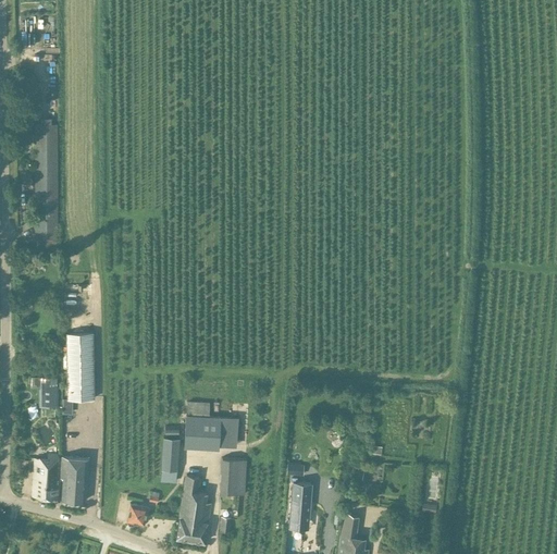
[(40,126),(34,126),(35,242),(37,242),(37,251),(57,251),(56,242),(58,242),(57,126),(51,126),(51,121),(40,121),(40,126)]
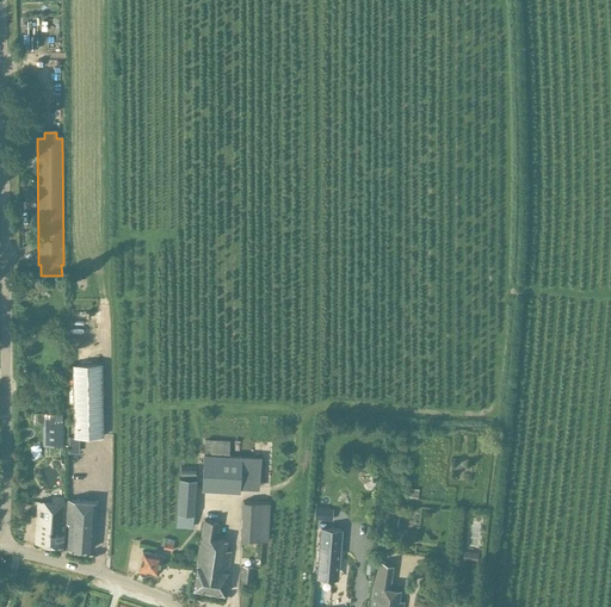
[(102,366),(72,367),(73,440),(104,439),(102,366)]
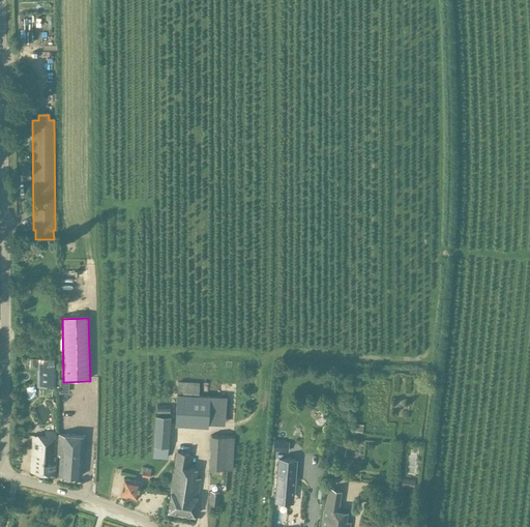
[(30,368),(41,368),(42,388),(53,388),(59,388),(59,383),(55,382),(55,373),(53,373),(53,368),(49,368),(49,362),(30,361),(30,368)]
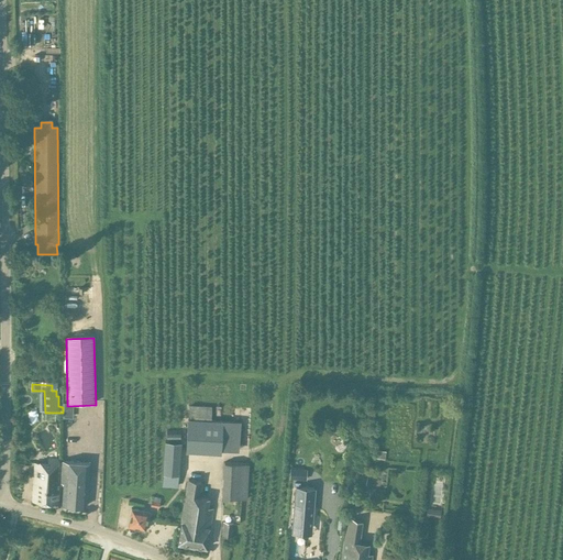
[(189,408),(188,421),(187,421),(185,454),(221,457),(221,453),(220,453),(222,424),(211,423),(211,409),(189,408)]
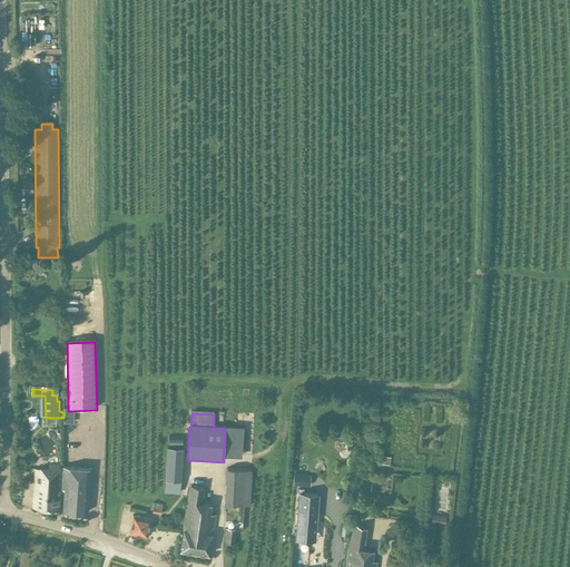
[(223,459),(224,459),(242,460),(244,429),(225,429),(223,459)]
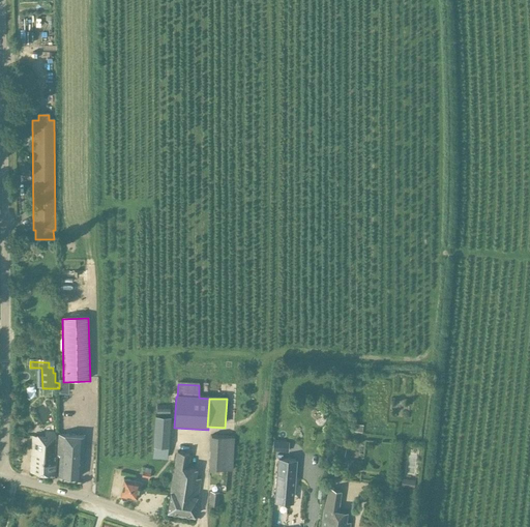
[(154,417),(153,448),(152,459),(168,460),(171,418),(154,417)]
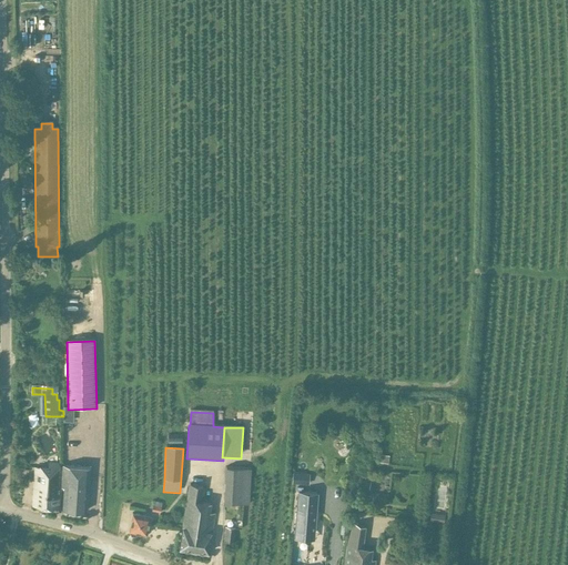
[(36,470),(34,488),(33,508),(58,511),(61,466),(49,465),(49,471),(36,470)]
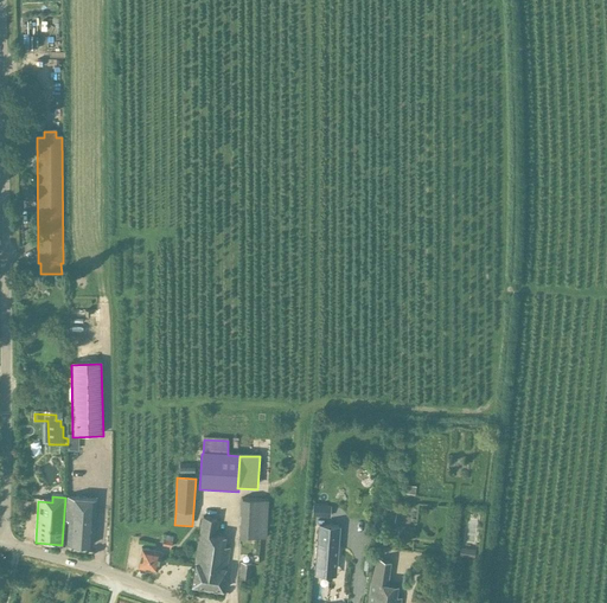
[(68,500),(65,521),(65,523),(69,524),(66,546),(93,547),(96,502),(68,500)]
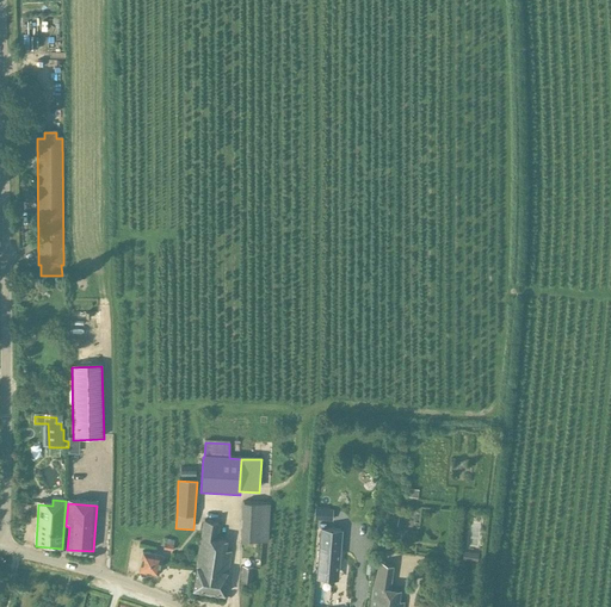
[(242,505),(241,525),(241,544),(269,544),(270,506),(242,505)]
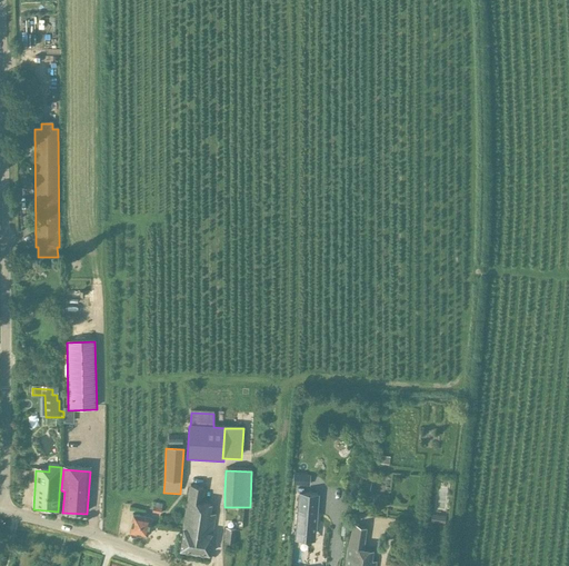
[(190,488),(190,489),(183,530),(180,552),(208,556),(211,535),(215,517),(209,516),(211,507),(201,505),(203,490),(190,488)]
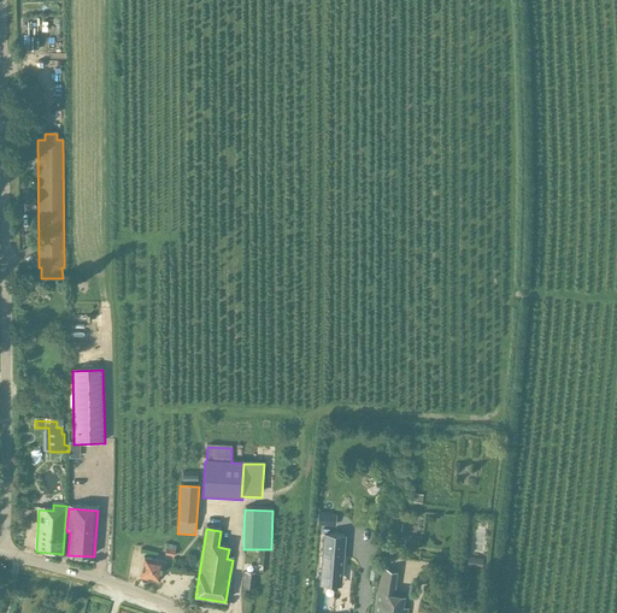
[(323,554),(321,578),(341,579),(344,555),(345,537),(324,536),(323,554)]
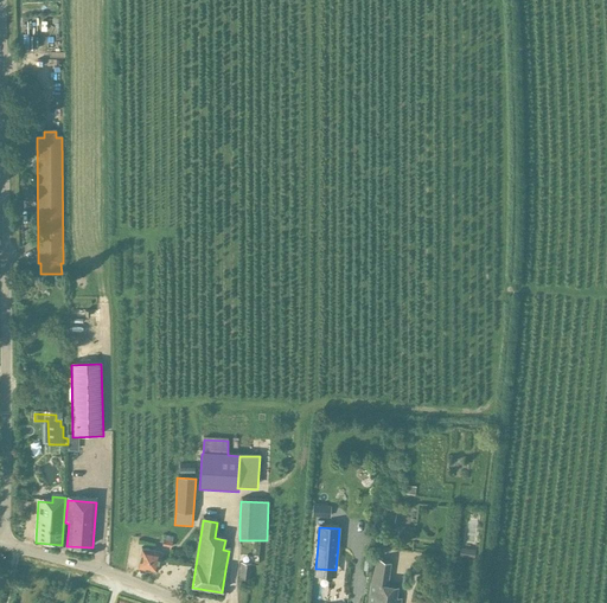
[(410,539),(411,531),(397,530),(396,538),(410,539)]
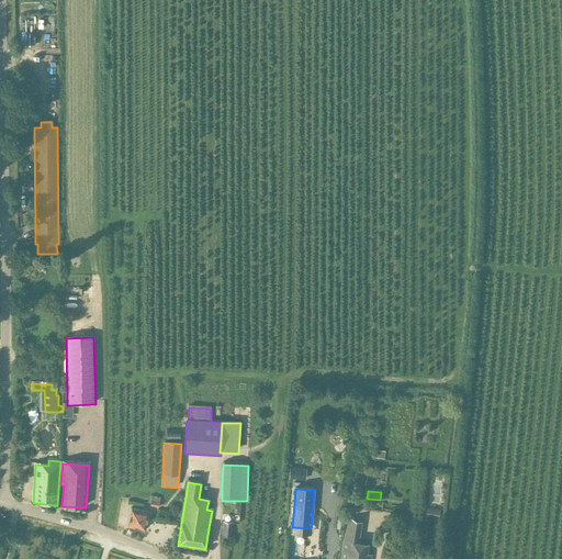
[(152,499),(150,509),(158,510),(160,500),(152,499)]
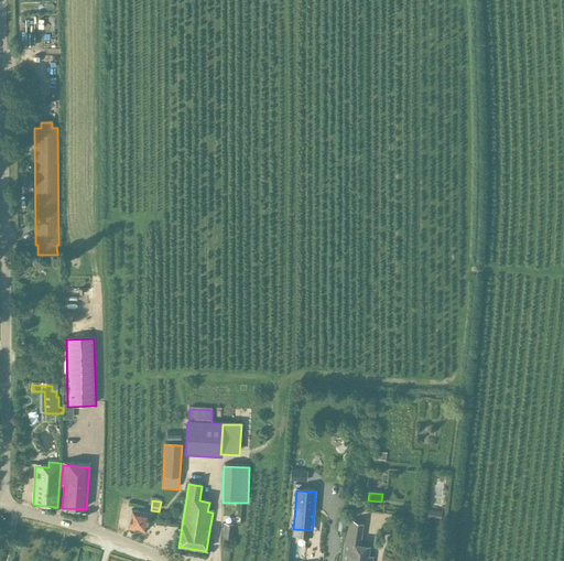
[(128,530),(129,530),(130,533),(134,535),(137,531),(145,532),(149,515),(131,511),(128,530)]
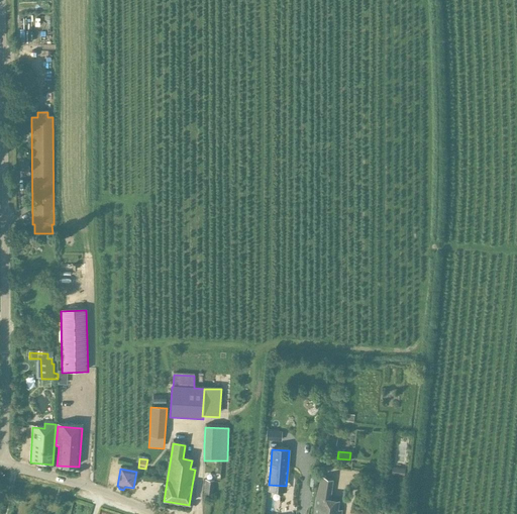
[(341,513),(341,512),(334,511),(335,501),(330,500),(332,482),(320,479),(316,496),(316,500),(314,513),(341,513)]
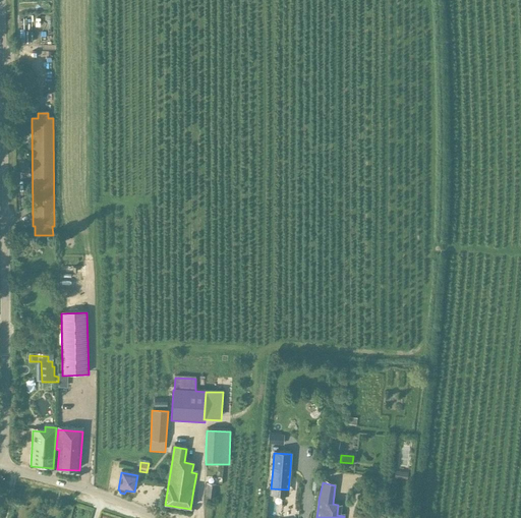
[(206,499),(213,499),(215,499),(215,485),(207,485),(206,499)]
